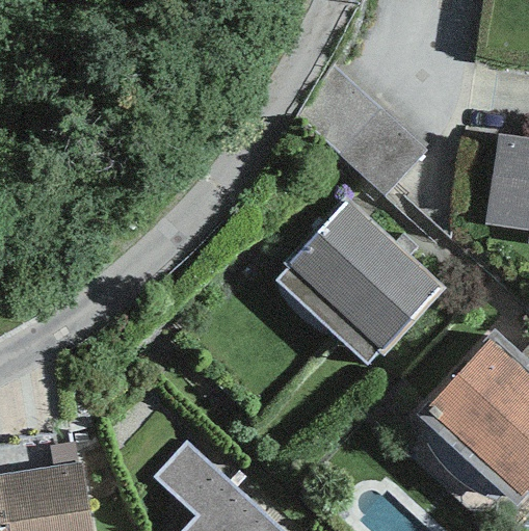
[(528,137),(498,133),(485,226),(528,231),(528,243),(528,137)]
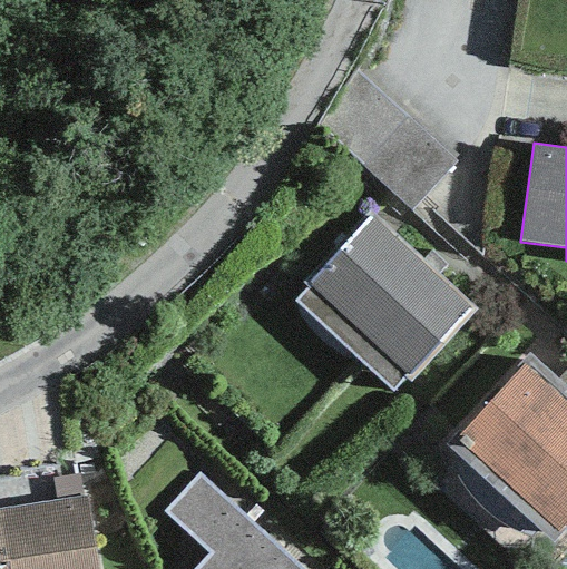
[(477,313),(371,214),(306,282),(311,285),(297,300),(393,391),(407,378),(411,382),(477,313)]
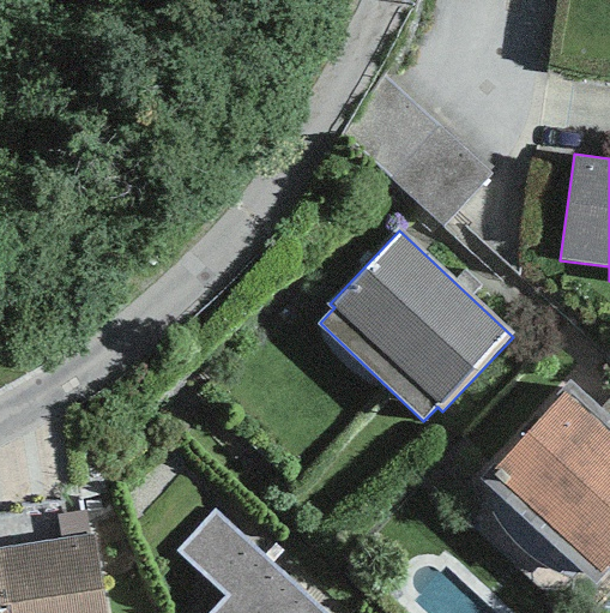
[(609,415),(571,379),(481,478),(598,586),(609,572),(609,415)]
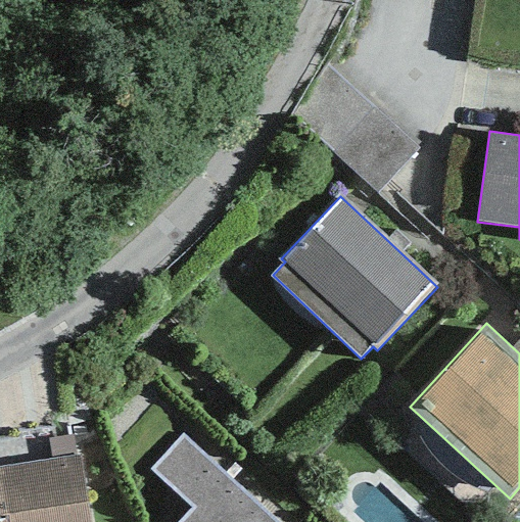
[(279,521),(184,433),(152,467),(193,506),(178,521),(279,521)]
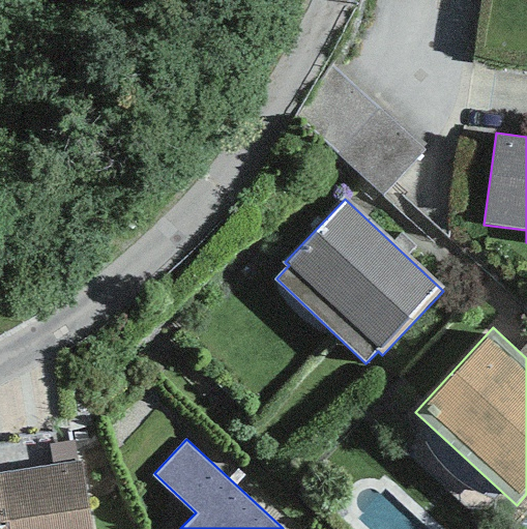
[(0,471),(0,528),(95,528),(84,459),(0,471)]
